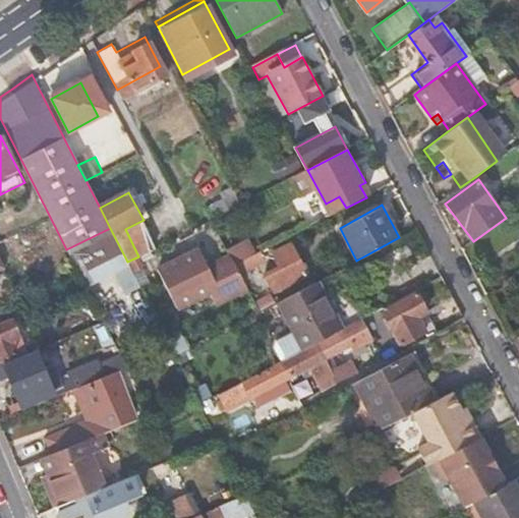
[(239,257),(254,249),(244,230),(229,239),(239,257)]
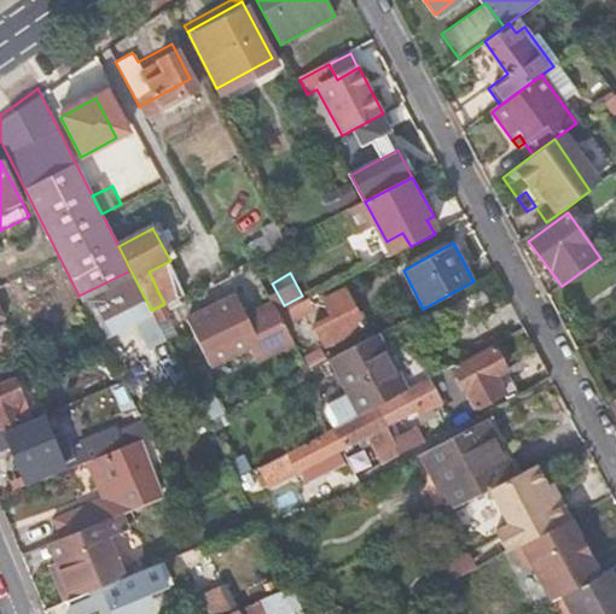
[(309,300),(279,316),(291,338),(312,326),(323,344),(338,335),(340,338),(361,327),(343,293),(321,305),(326,315),(319,319),(309,300)]
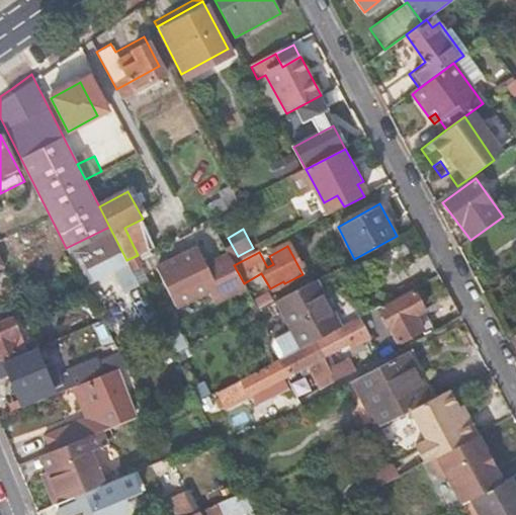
[(205,274),(192,250),(158,269),(172,292),(205,274)]
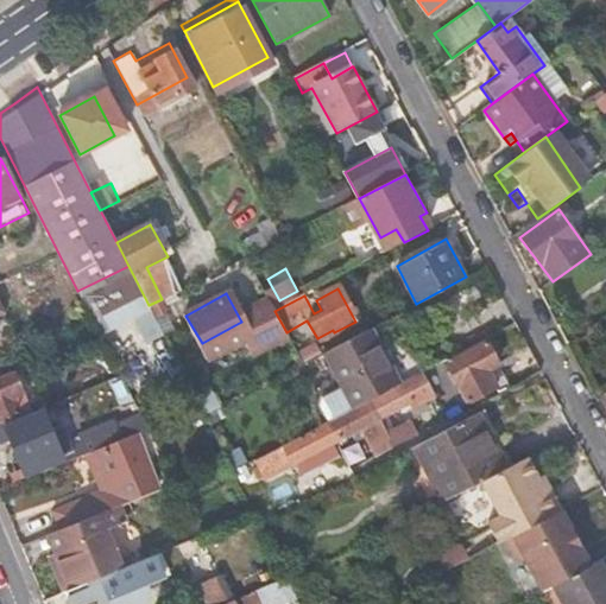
[(358,407),(401,385),(372,326),(327,350),(347,387),(328,396),(322,405),(330,420),(358,407)]
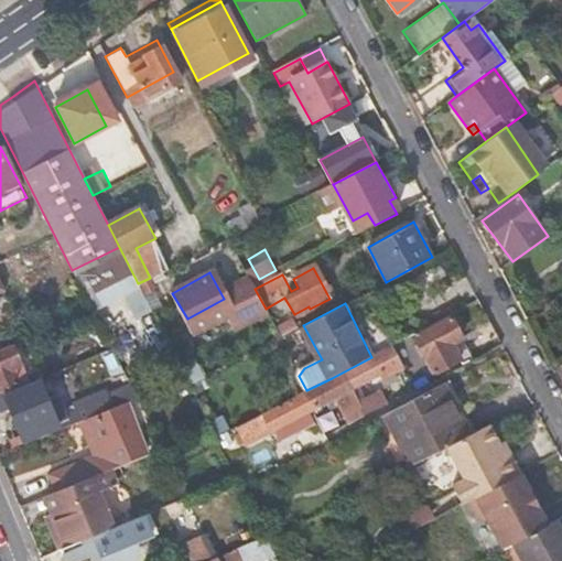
[(303,392),(241,424),(252,445),(353,394),(365,417),(393,401),(386,384),(368,392),(365,387),(388,375),(400,369),(409,365),(403,354),(422,345),(429,358),(420,363),(423,368),(431,364),(432,367),(427,369),(431,378),(467,359),(456,340),(463,336),(454,317),(418,337),(415,334),(371,357),(332,378),(306,390),(303,392)]
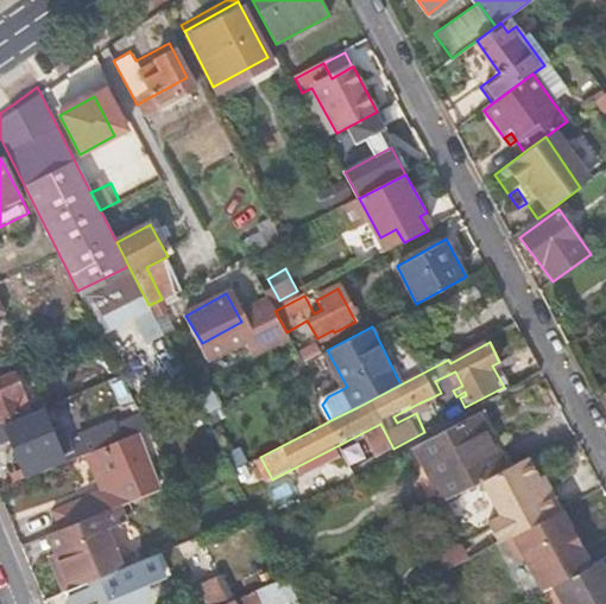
[(11,366),(26,360),(20,344),(0,351),(0,370),(11,366)]
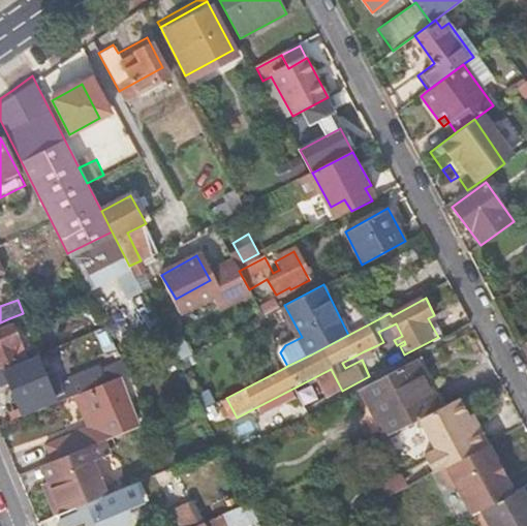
[(445,334),(434,315),(428,318),(438,337),(445,334)]
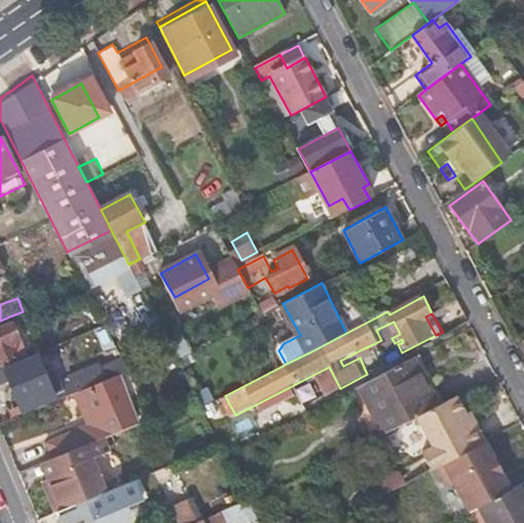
[(9,316),(0,321),(0,362),(14,356),(13,352),(26,347),(21,335),(17,336),(9,316)]
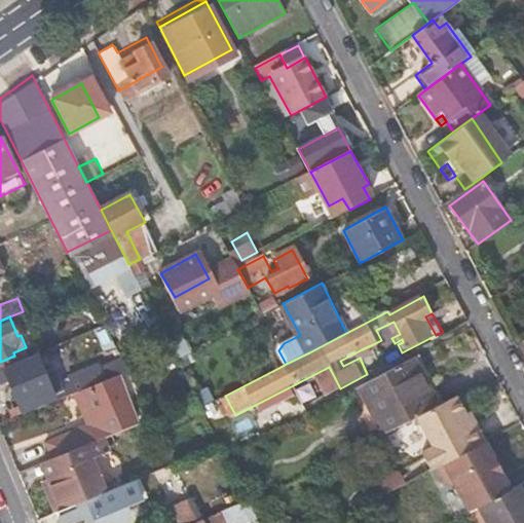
[(376,350),(373,344),(362,349),(365,356),(376,350)]
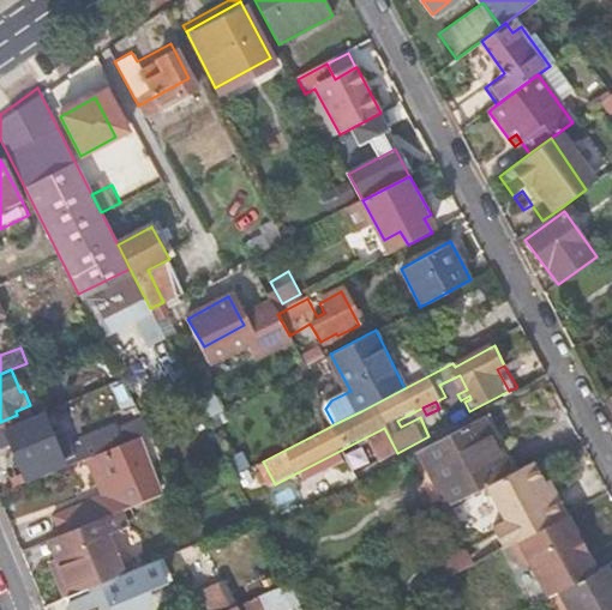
[(0,435),(5,434),(21,471),(59,456),(61,463),(83,454),(121,439),(113,420),(53,442),(39,408),(0,423),(0,435)]
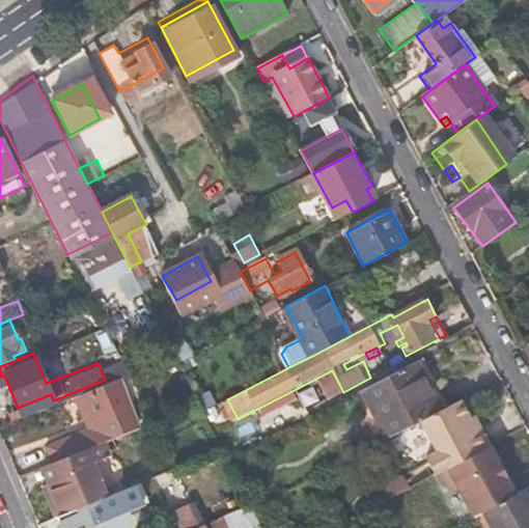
[(425,357),(413,363),(438,413),(450,406),(425,357)]
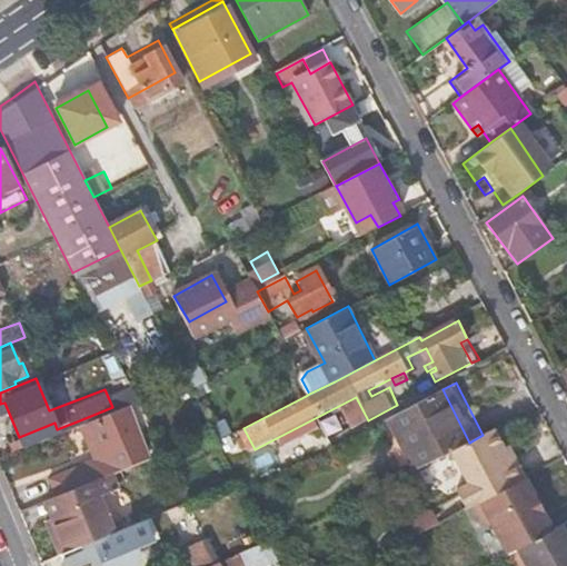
[(443,389),(383,420),(410,474),(441,457),(469,443),(443,389)]
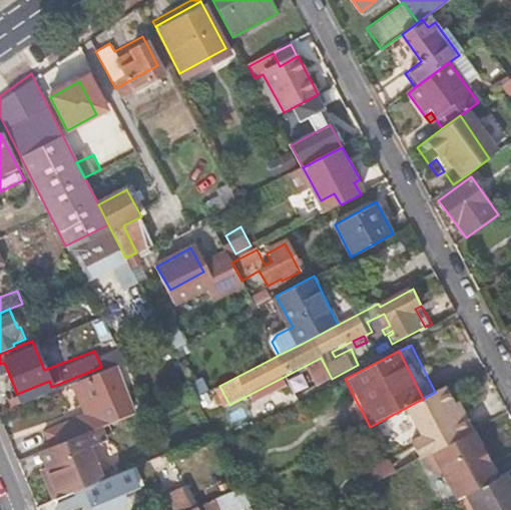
[(89,427),(97,423),(104,420),(104,418),(133,405),(114,362),(101,367),(69,380),(89,427)]
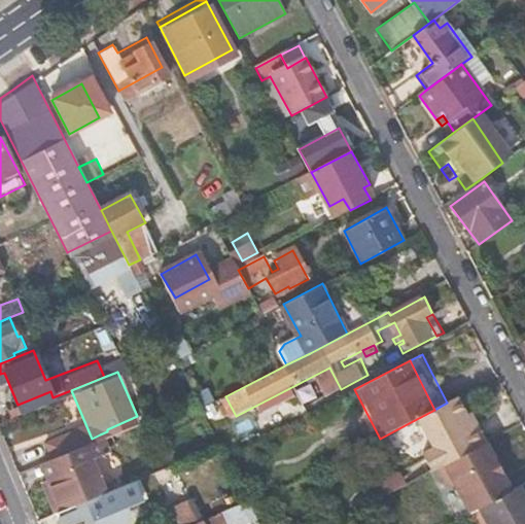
[(464,423),(456,407),(423,423),(432,441),(464,423)]
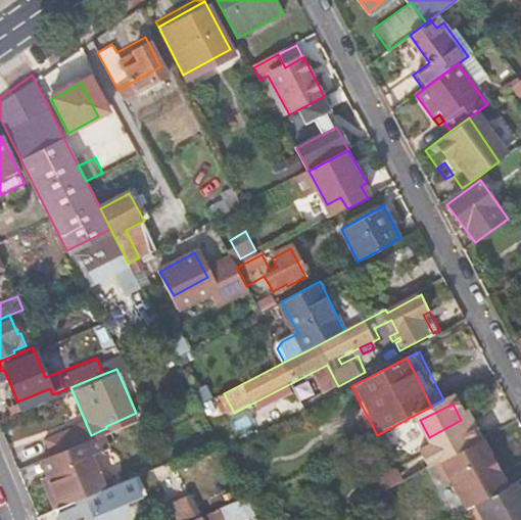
[(91,435),(72,443),(76,454),(103,441),(99,431),(91,435)]
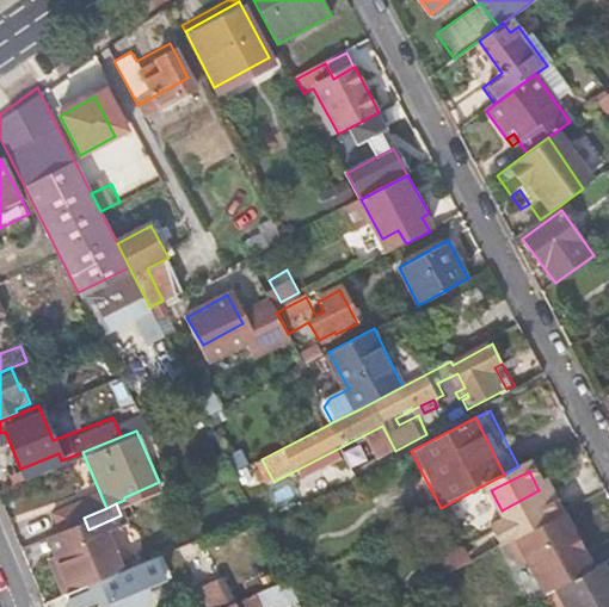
[(592,565),(565,513),(499,547),(527,599),(554,584),(592,565)]
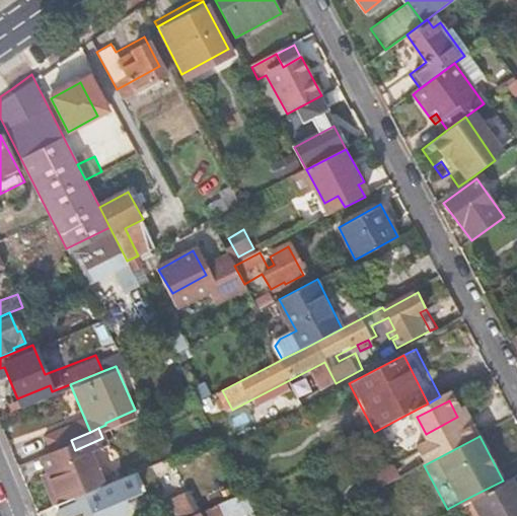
[(69,440),(39,453),(45,470),(56,465),(55,463),(75,454),(69,440)]
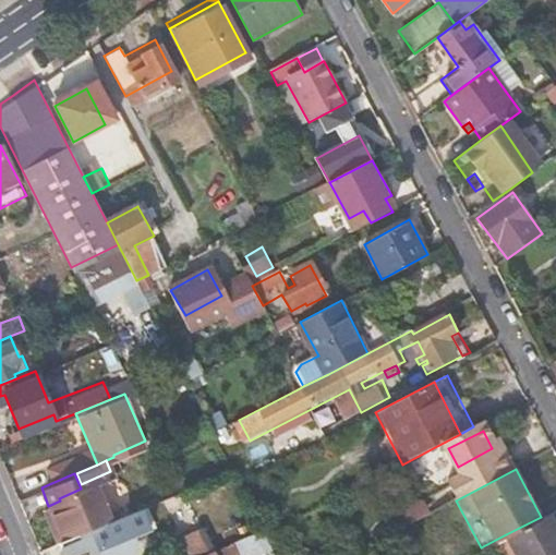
[(381,498),(372,483),(360,490),(369,505),(381,498)]
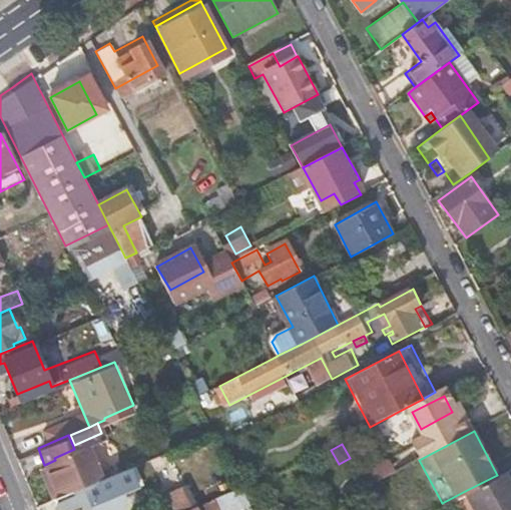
[(51,496),(54,495),(68,489),(63,475),(82,467),(75,449),(74,449),(54,458),(55,460),(44,465),(39,468),(51,496)]
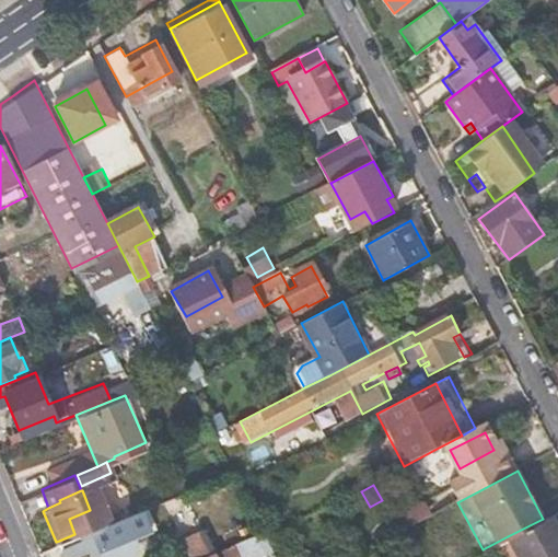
[(74,534),(59,541),(66,556),(78,556),(85,554),(86,556),(120,556),(131,553),(136,543),(130,530),(138,526),(135,519),(128,522),(125,513),(74,534)]
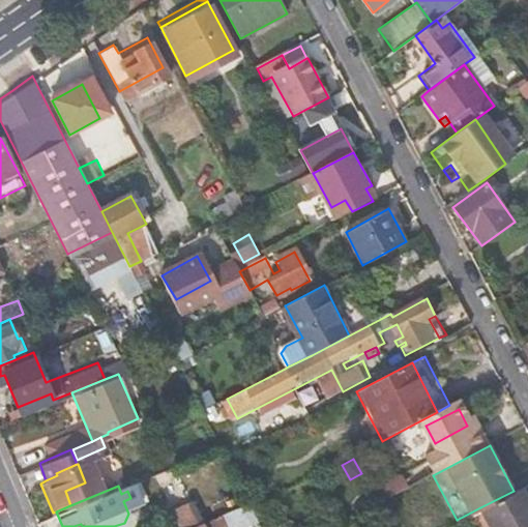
[(490,526),(527,526),(527,501),(520,487),(514,491),(480,507),(490,526)]
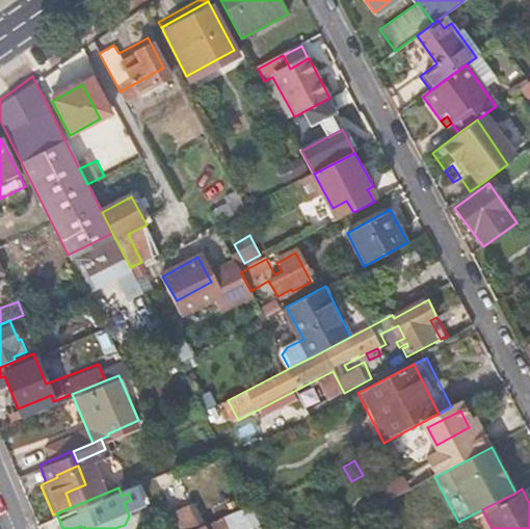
[(215,514),(220,528),(236,528),(258,521),(250,501),(215,514)]
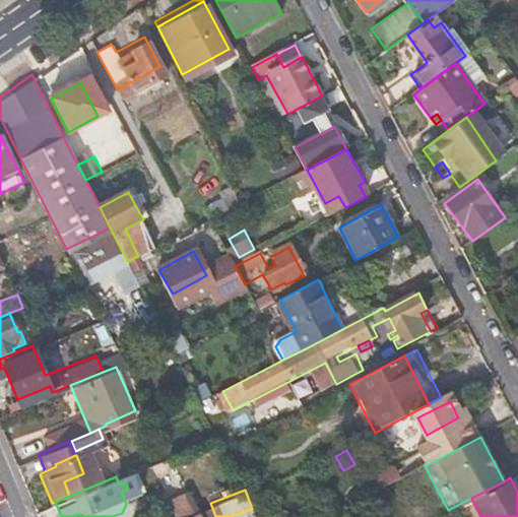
[(173,516),(191,509),(184,493),(165,501),(173,516)]
